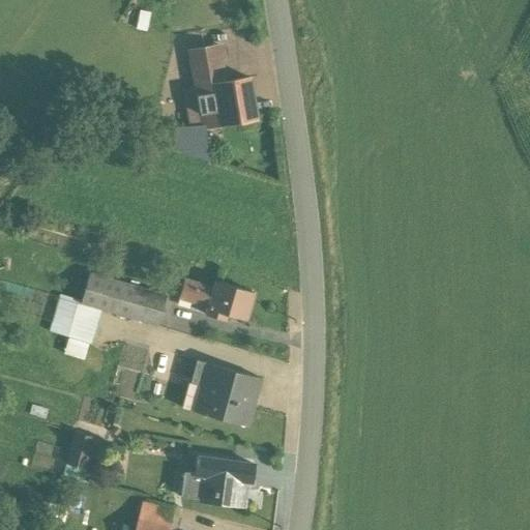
[(225,82),(221,60),(218,47),(203,49),(185,53),(192,88),(180,90),(186,127),(173,130),(175,151),(204,160),(203,128),(254,119),(246,79),(225,82)]
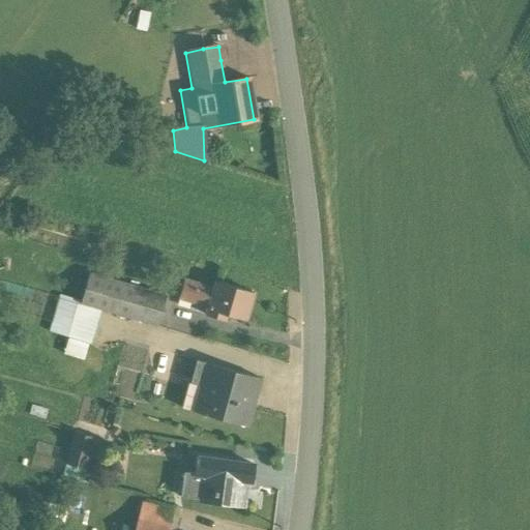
[(165,295),(88,273),(80,302),(156,325),(165,295)]
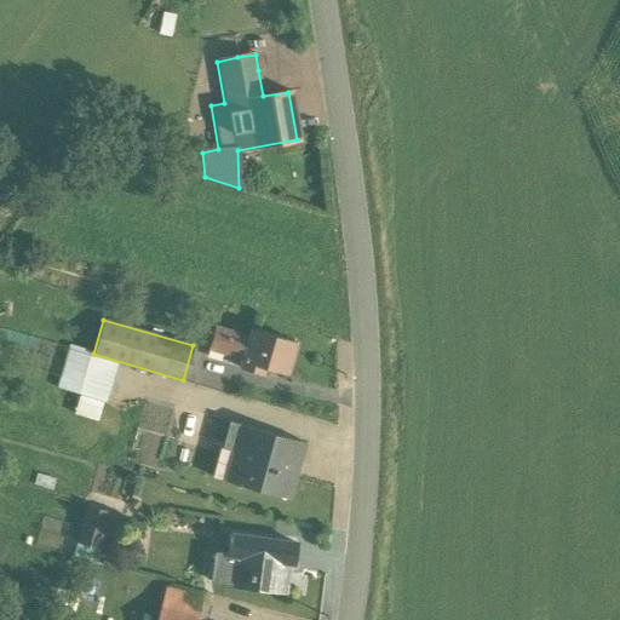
[(213,328),(206,352),(239,362),(237,368),(259,375),(262,368),(285,374),(293,343),(248,331),(246,339),(213,328)]
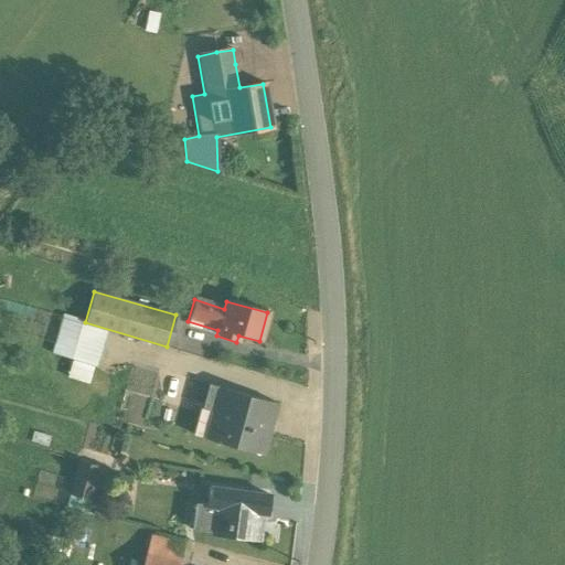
[(67,379),(88,384),(94,368),(95,368),(107,329),(62,316),(51,355),(72,361),(67,379)]
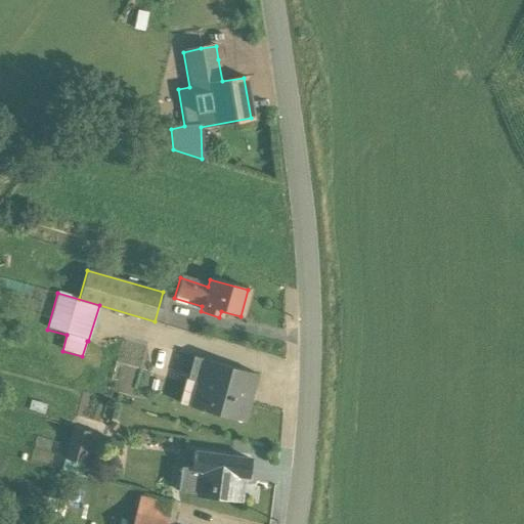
[(183,379),(177,405),(184,406),(245,423),(258,376),(192,357),(186,380),(183,379)]
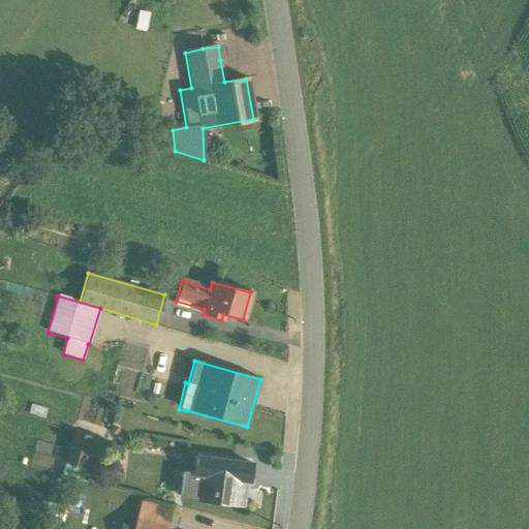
[(136,373),(133,402),(148,403),(151,375),(136,373)]
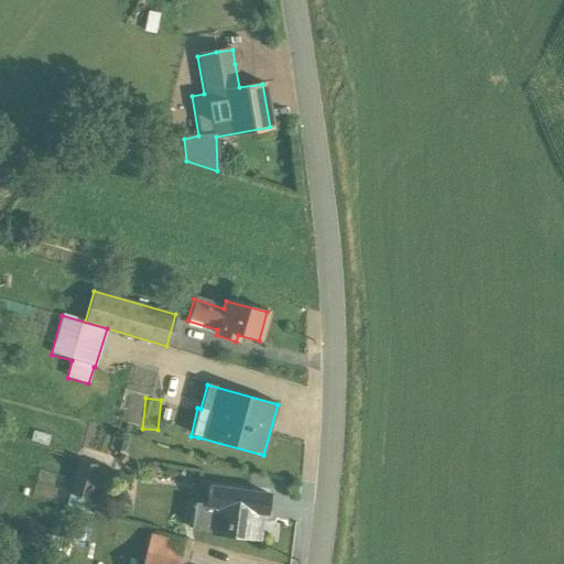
[(91,509),(101,461),(77,456),(68,505),(91,509)]
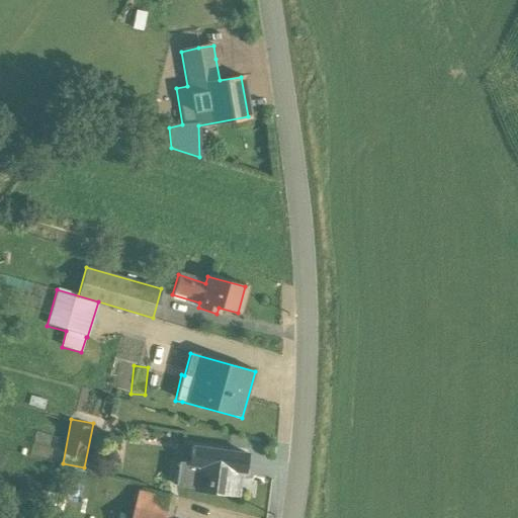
[(179,447),(174,486),(191,489),(191,491),(238,497),(242,472),(244,472),(247,452),(190,444),(189,448),(179,447)]
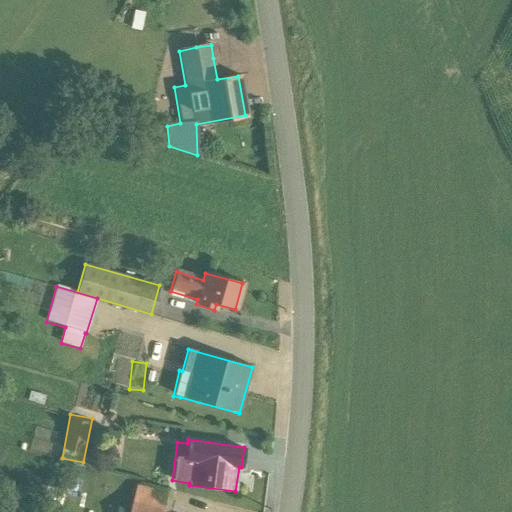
[(162,511),(169,491),(164,489),(163,493),(136,485),(128,511),(162,511)]
